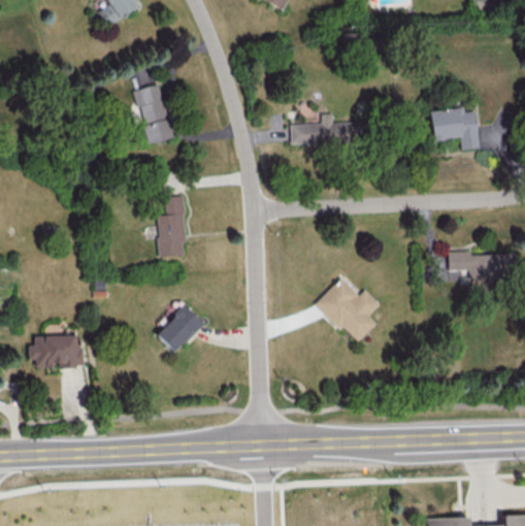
[(107,0),(110,4),(98,11),(108,27),(139,7),(134,0),(107,0)]
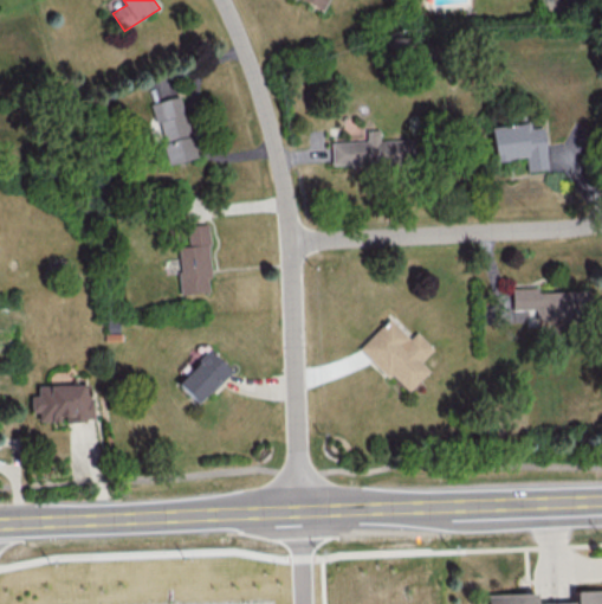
[(301,0),(327,11),(331,0),(301,0)]
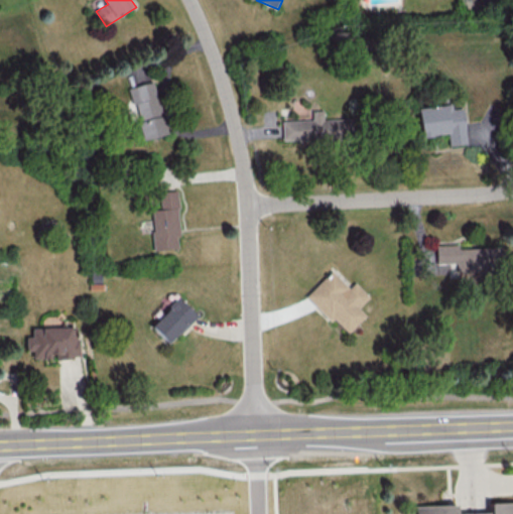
[(131,89),(145,141),(169,135),(156,83),(131,89)]
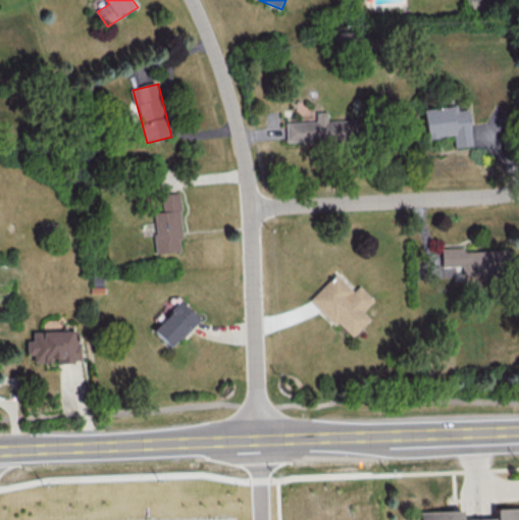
[(424,110),(426,140),(455,137),(456,148),(473,147),(470,110),(459,111),(459,107),(424,110)]
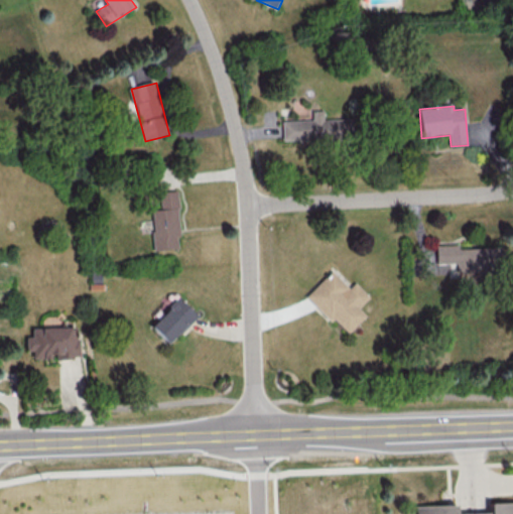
[(314,122),(284,122),(284,142),(351,141),(351,120),(326,121),(325,111),(313,112),(314,122)]
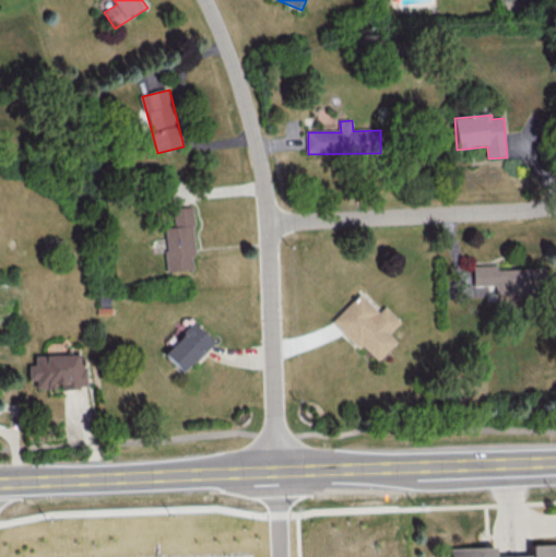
[(198,270),(192,208),(174,210),(176,228),(165,229),(169,273),(198,270)]
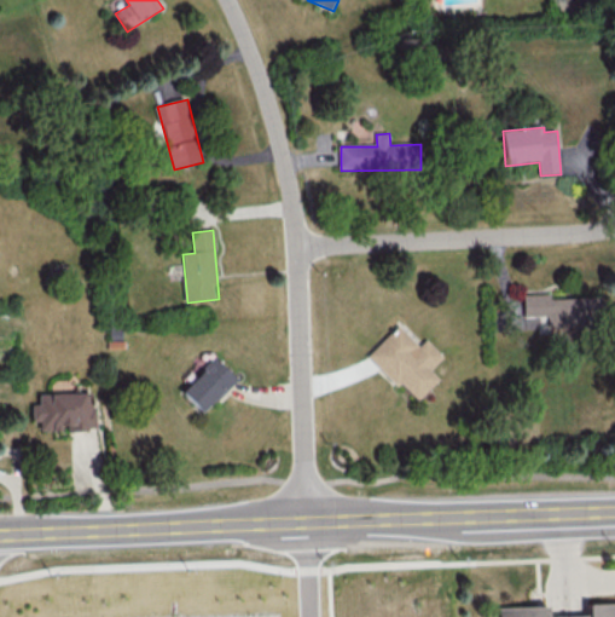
[(526,318),(549,318),(550,328),(596,327),(596,297),(524,299),(526,318)]
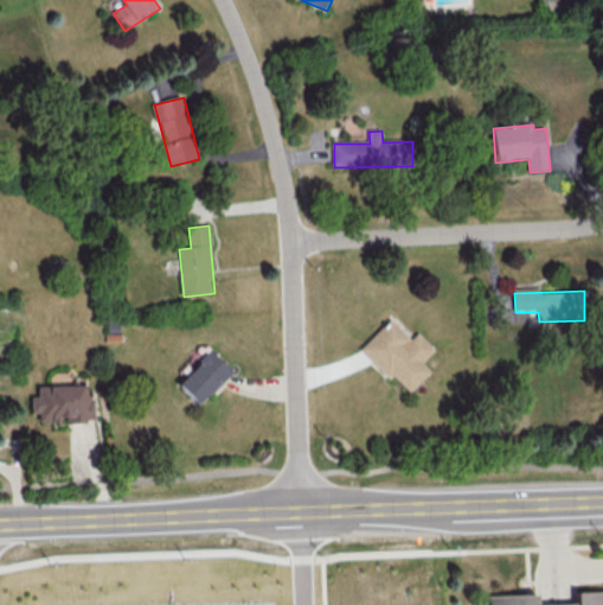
[(411,341),(391,320),(363,350),(409,396),(431,373),(423,364),(436,351),(418,333),(411,341)]
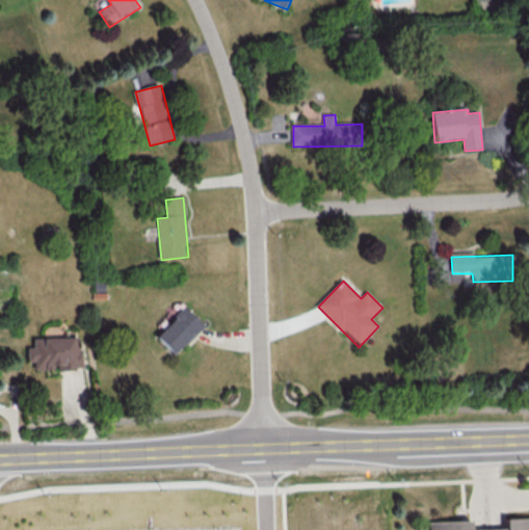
[(205,325),(185,308),(167,326),(157,338),(176,355),(205,325)]
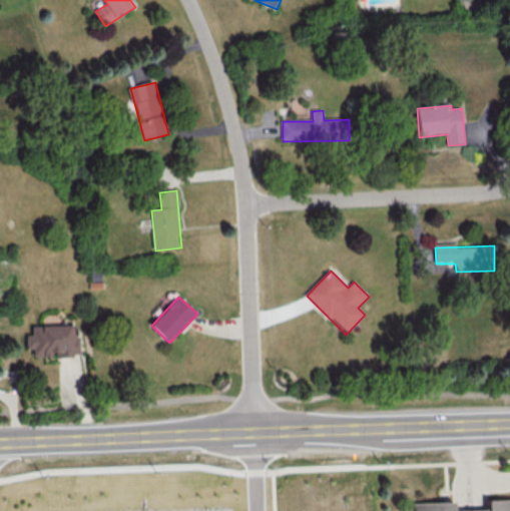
[(32,328),(32,336),(26,336),(27,351),(33,350),(33,359),(52,358),(52,353),(65,353),(65,357),(79,357),(79,327),(32,328)]
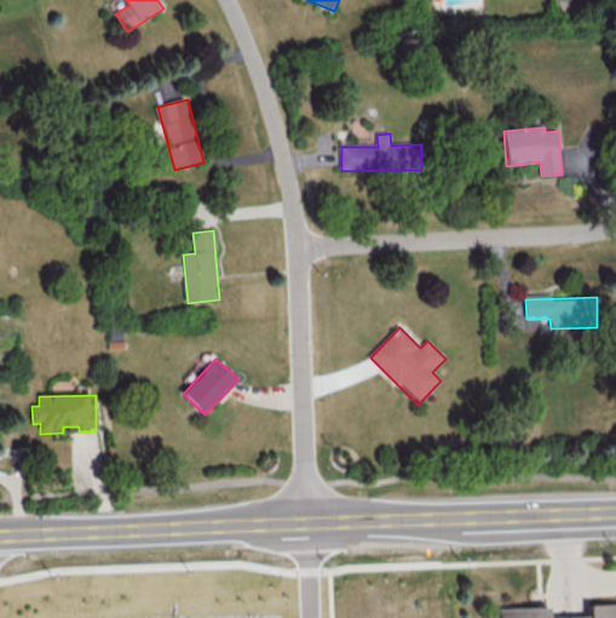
[(580,617),(580,610),(615,607),(615,617),(498,617),(498,614),(537,613),(537,617),(580,617)]
